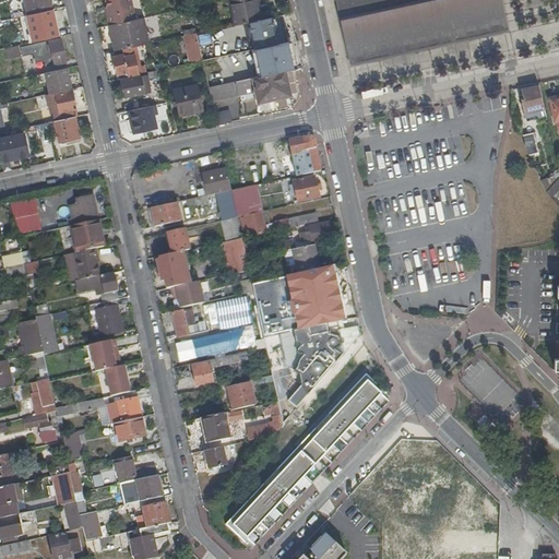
[(22,0),(25,13),(49,9),(47,0),(22,0)]
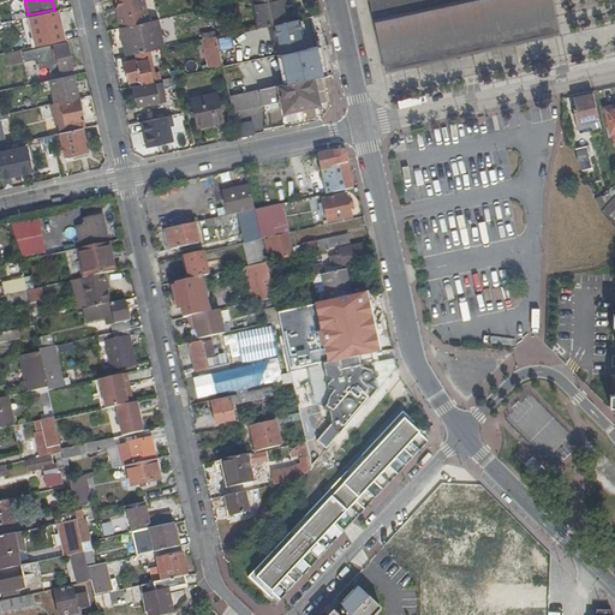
[(141,0),(113,0),(115,7),(118,15),(115,16),(118,27),(126,25),(147,21),(141,0)]
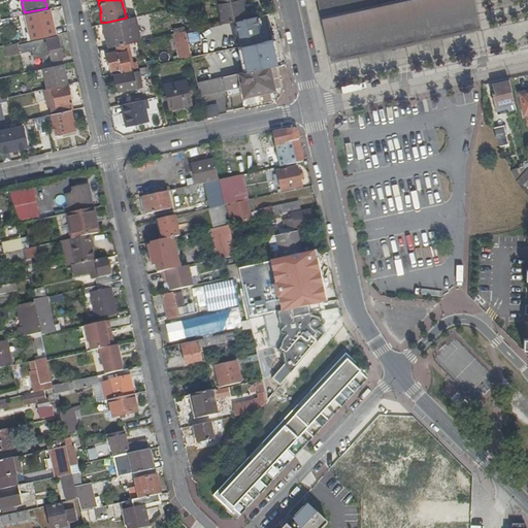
[(217,0),(222,23),(227,22),(244,18),(240,0),(217,0)]
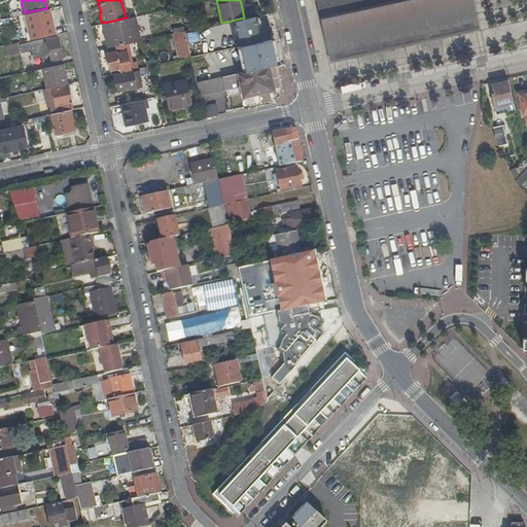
[(316,0),(328,56),(470,26),(464,0),(316,0)]
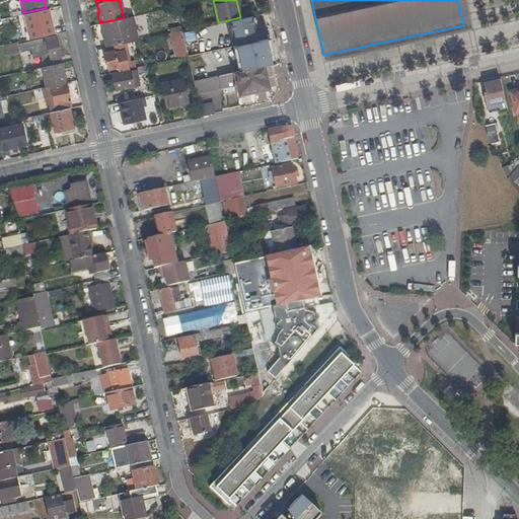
[(23,12),(21,13),(23,21),(25,21),(27,29),(23,30),(22,31),(24,39),(35,35),(44,33),(52,31),(46,8),(23,12)]
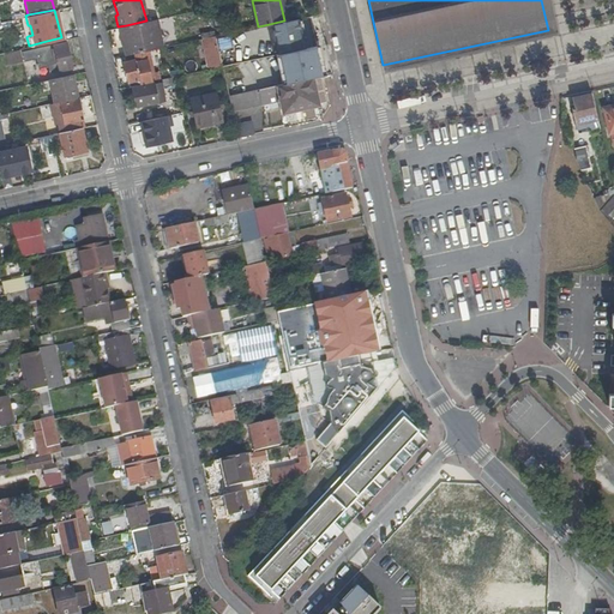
[(146,20),(126,25),(130,42),(121,43),(124,54),(158,47),(152,19),(146,20)]
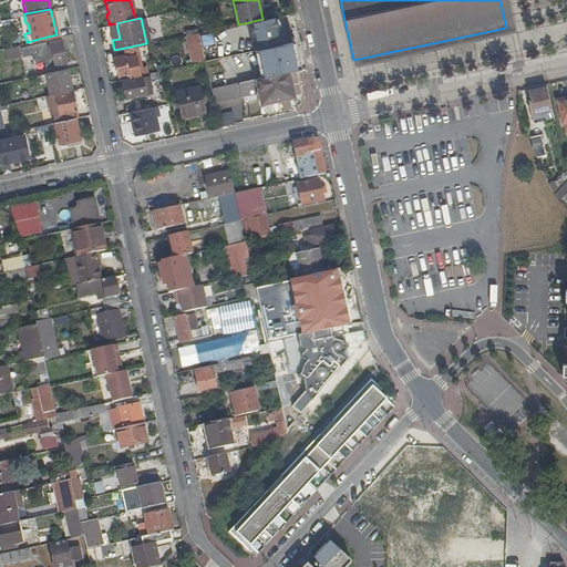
[(263,19),(244,23),(250,51),(271,47),(267,18),(263,19)]
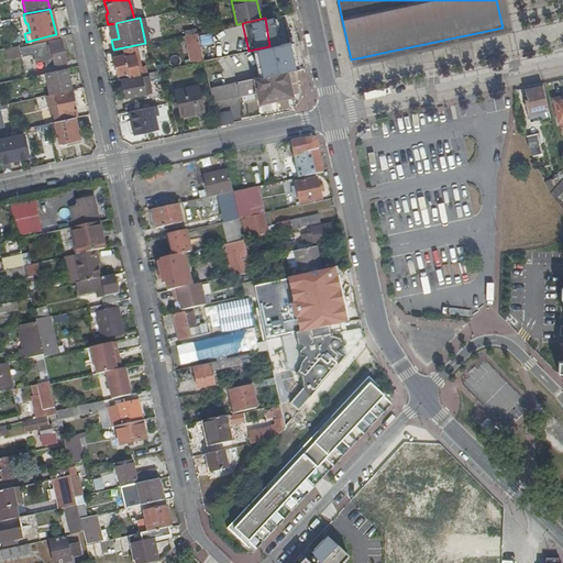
[(116,23),(108,24),(111,40),(119,39),(116,23)]
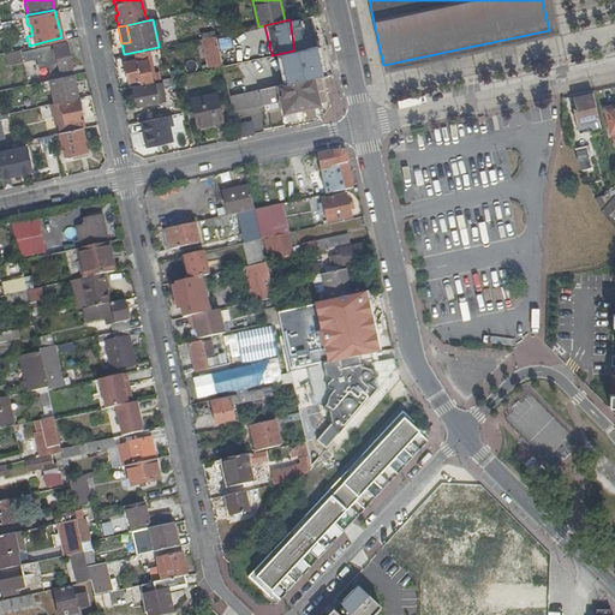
[(214,36),(213,28),(198,30),(201,39),(214,36)]
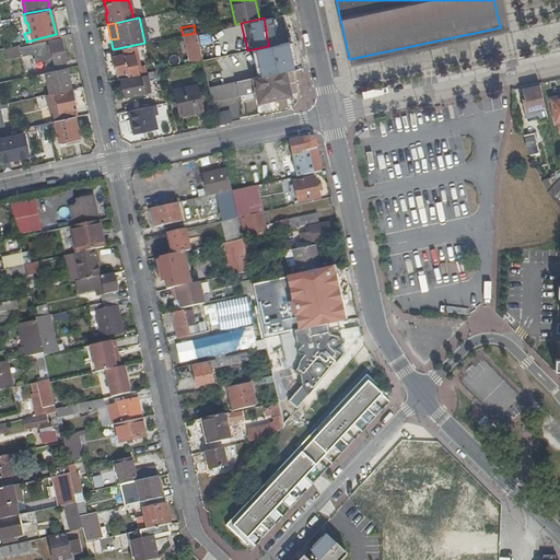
[(185,39),(190,62),(201,60),(195,33),(183,35),(184,39),(185,39)]
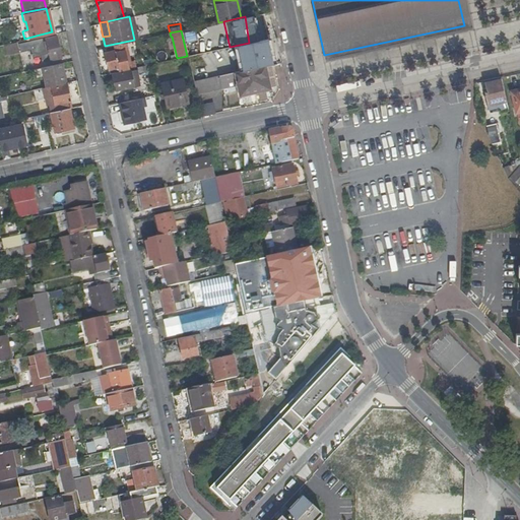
[(36,39),(18,42),(20,50),(31,47),(33,55),(41,53),(42,59),(61,55),(57,34),(45,36),(44,34),(36,36),(36,39)]
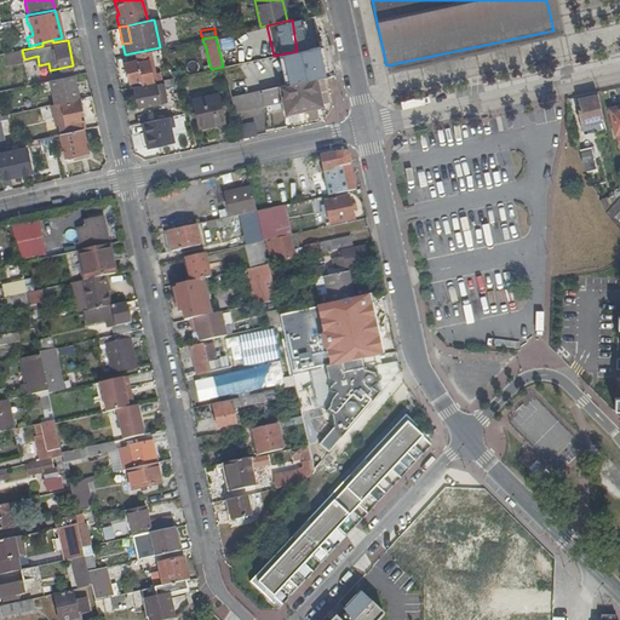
[(297,51),(274,56),(268,57),(274,86),(314,78),(316,76),(311,47),(297,51)]
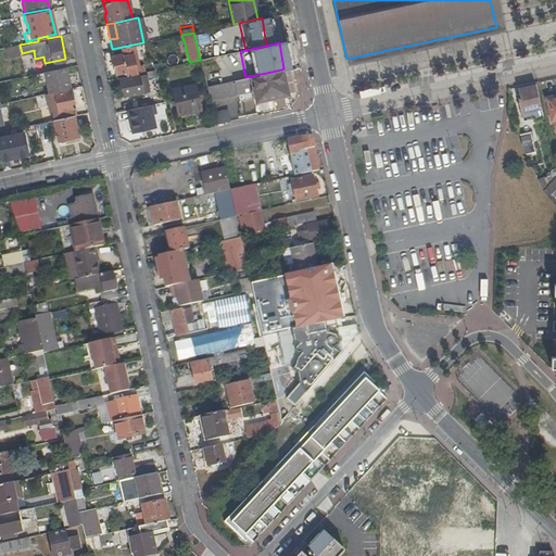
[(122,55),(122,58),(134,54),(137,54),(135,46),(121,49),(122,55)]
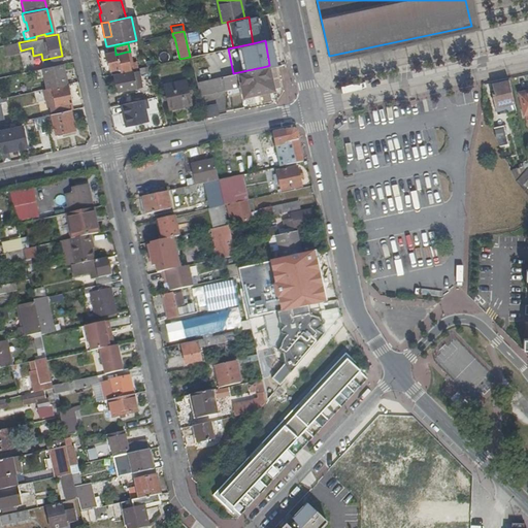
[(116,53),(105,55),(107,61),(108,66),(109,70),(114,69),(116,72),(135,68),(137,68),(136,62),(132,63),(129,64),(127,52),(116,55),(116,53)]
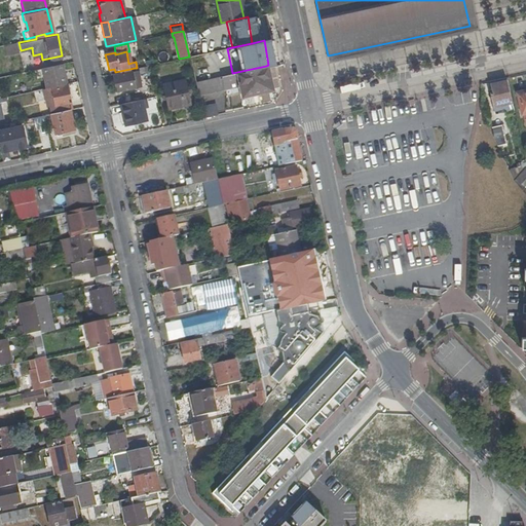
[(62,63),(40,67),(45,87),(50,86),(66,82),(62,63)]
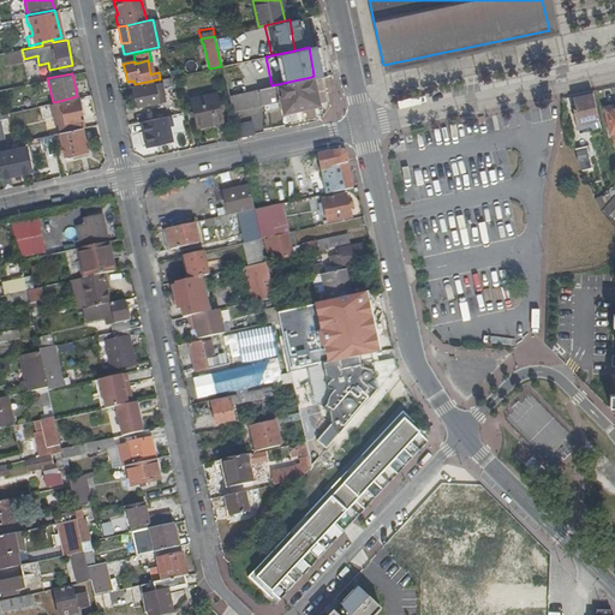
[(317,102),(311,77),(272,85),(227,95),(231,108),(262,101),(262,100),(266,99),(266,96),(280,93),(284,109),(317,102)]
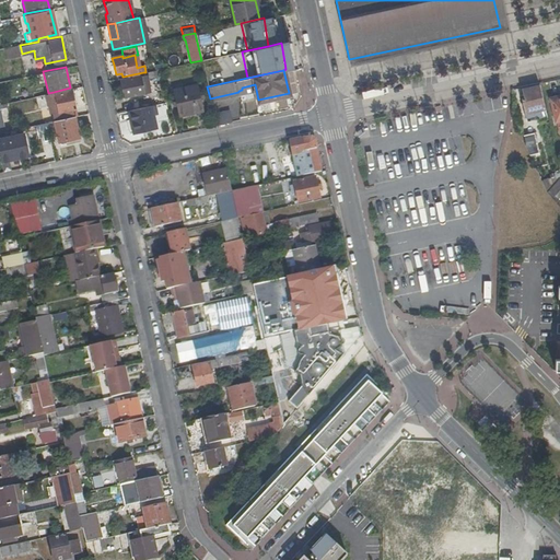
[(144,74),(139,76),(143,93),(148,92),(146,78),(144,74)]
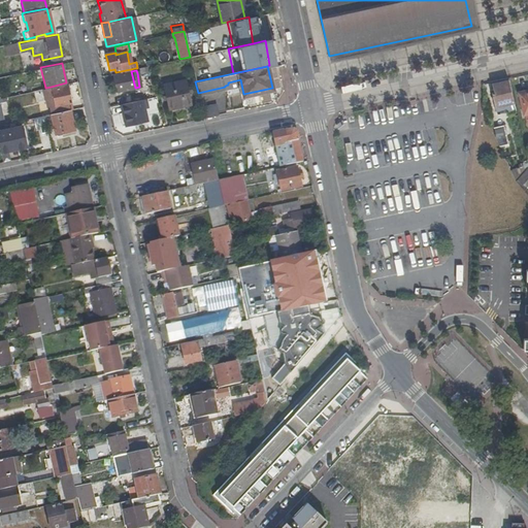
[(135,88),(131,71),(113,75),(118,92),(135,88)]
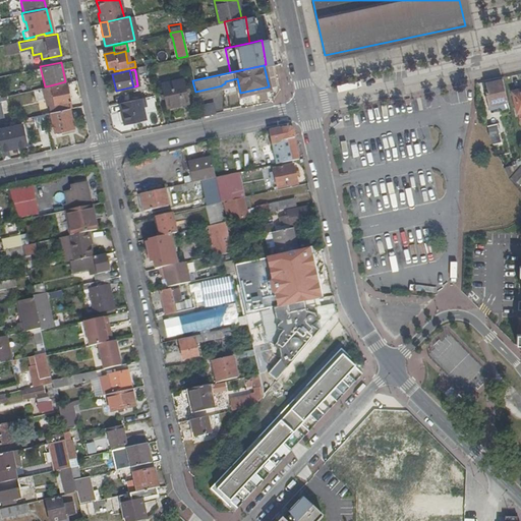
[(182,76),(160,81),(166,106),(166,107),(188,101),(182,76)]
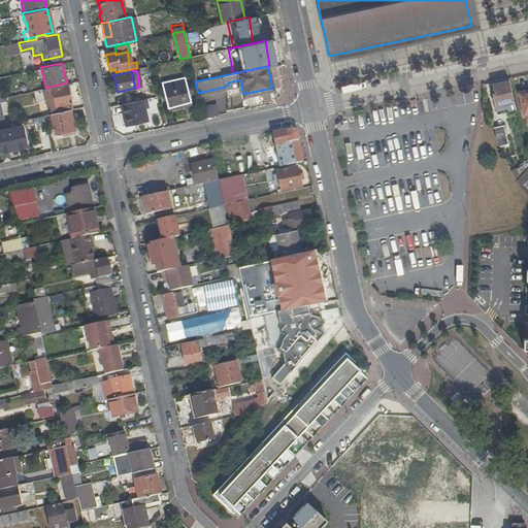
[(488,93),(491,106),(509,101),(510,101),(505,79),(490,84),(492,92),(488,93)]
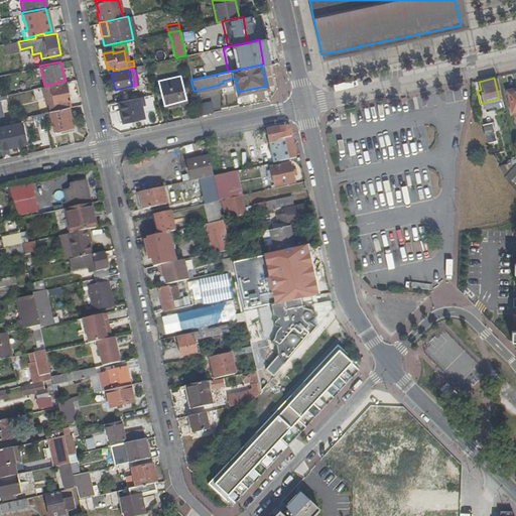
[(44,86),(41,87),(44,101),(47,100),(48,105),(47,106),(48,111),(50,111),(69,106),(71,106),(67,83),(49,87),(49,85),(44,86)]
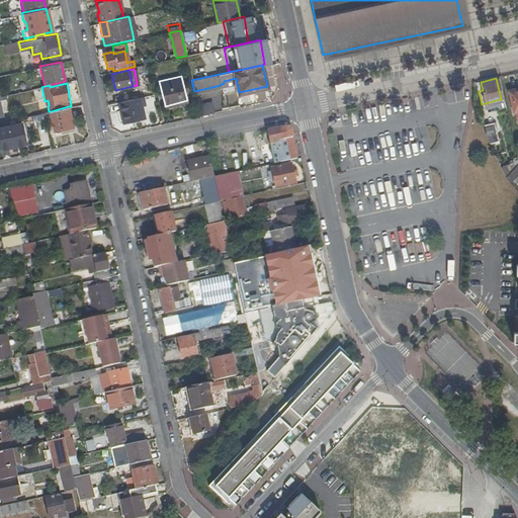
[(517,86),(506,90),(510,111),(517,109),(517,86)]
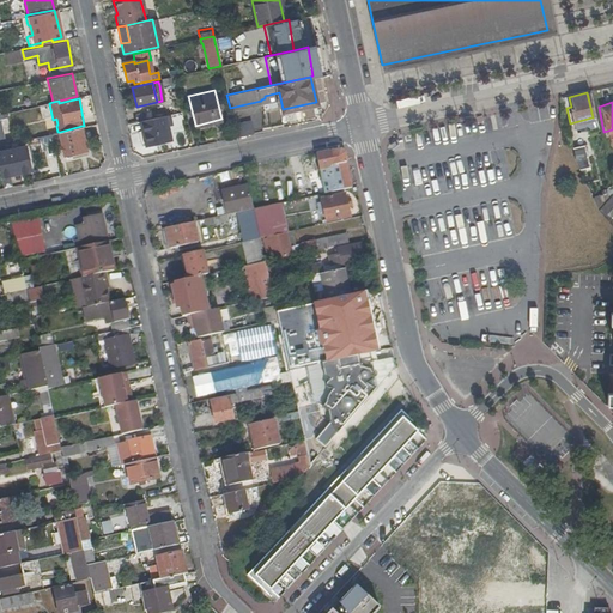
[(165,116),(140,121),(146,144),(171,138),(168,125),(165,116)]
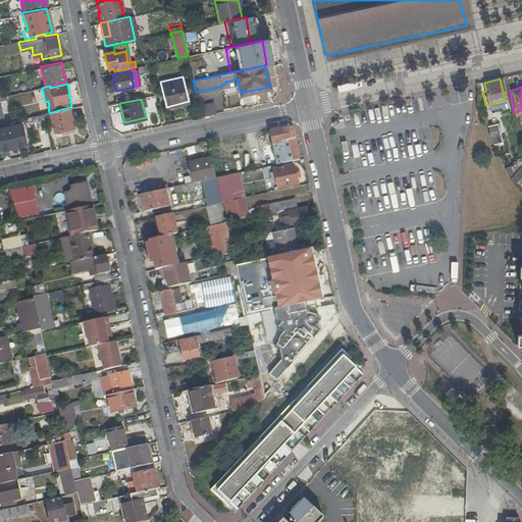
[(212,101),(199,104),(201,115),(215,112),(212,101)]
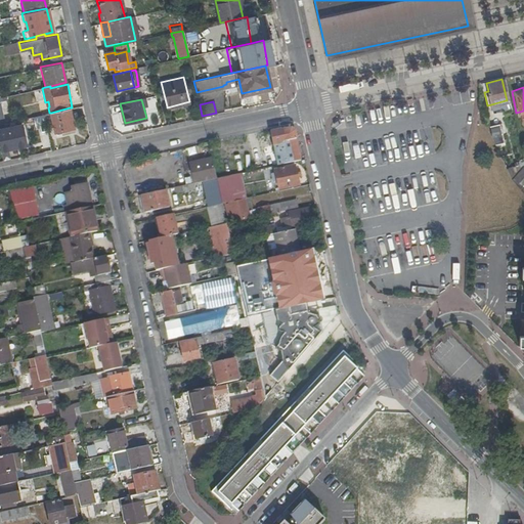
[(70,107),(51,113),(55,132),(74,128),(70,107)]
